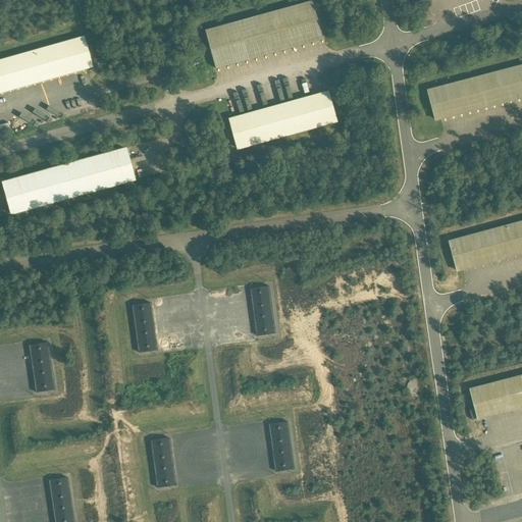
[(205,32),(216,69),(323,40),(312,2),(205,32)]
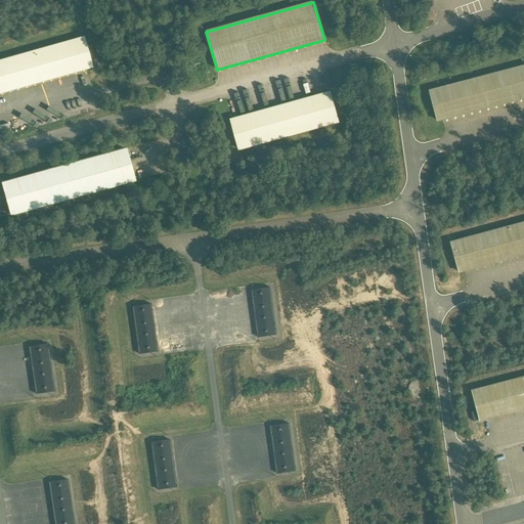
[(0,61),(0,92),(91,68),(83,38),(0,61)]
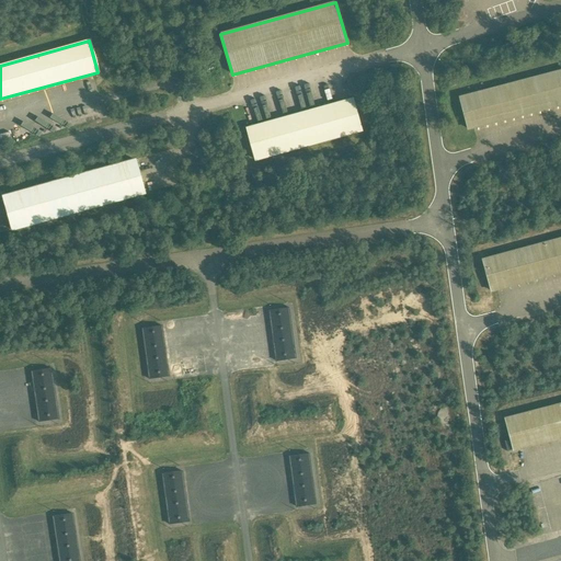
[(468,129),(560,104),(560,71),(460,99),(468,129)]
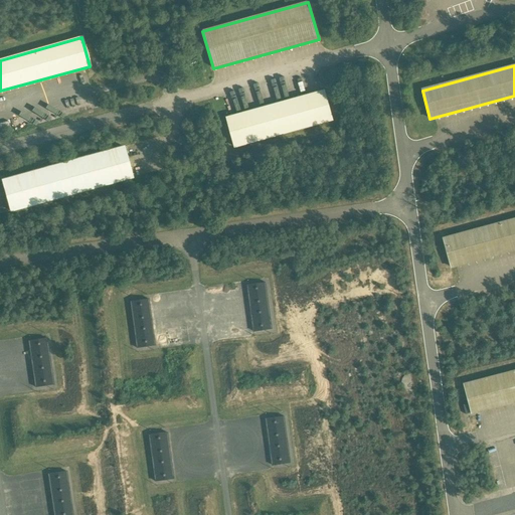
[(324,92),(317,94),(226,119),(234,147),(332,121),(324,92)]
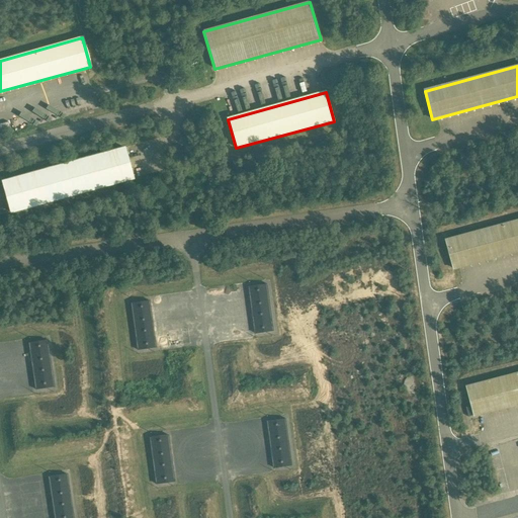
[(133,179),(132,178),(123,148),(1,182),(10,212),(133,179)]
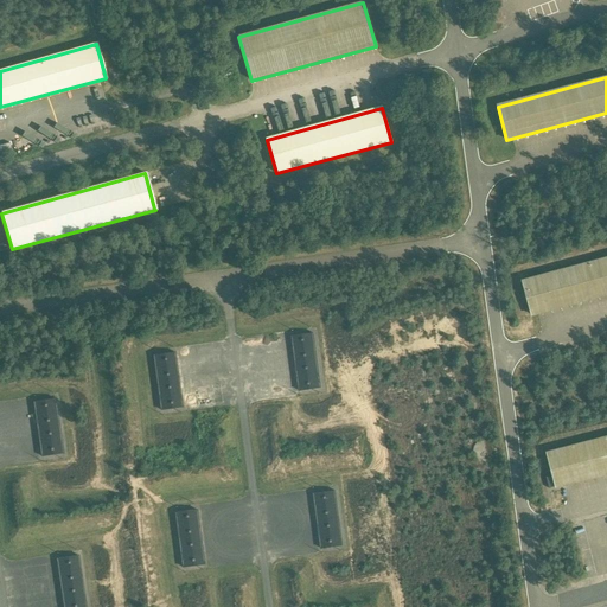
[(531,315),(606,295),(606,259),(523,282),(531,315)]
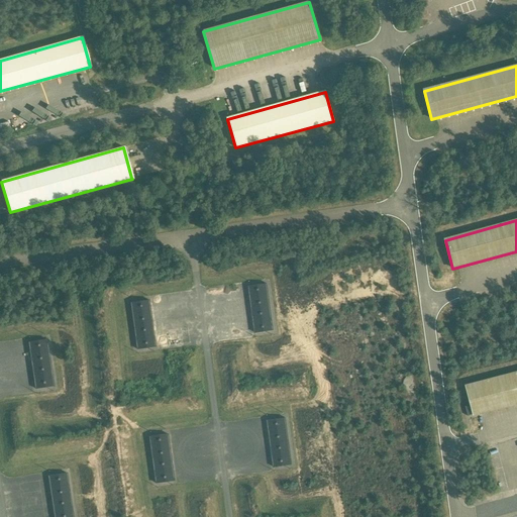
[(248,287),(253,324),(254,333),(272,331),(266,284),(248,287)]
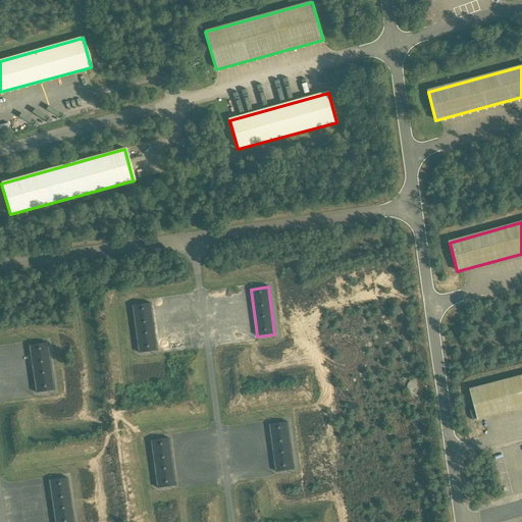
[(156,351),(154,338),(149,303),(132,306),(138,353),(156,351)]
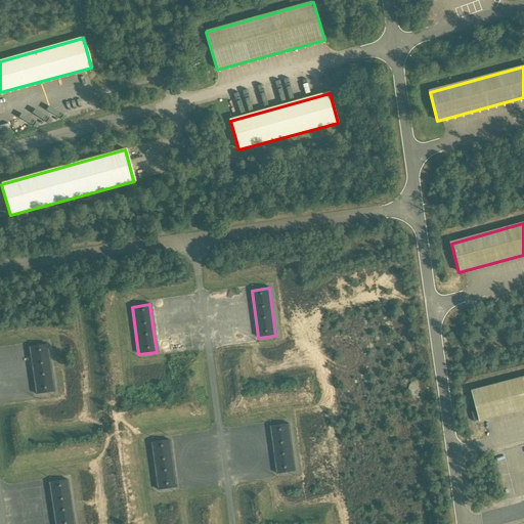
[(29,347),(34,385),(36,394),(53,392),(46,344),(29,347)]
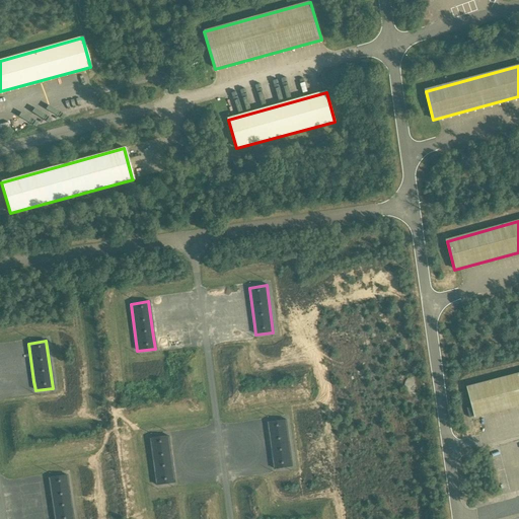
[(518,405),(518,374),(467,388),(475,417),(518,405)]
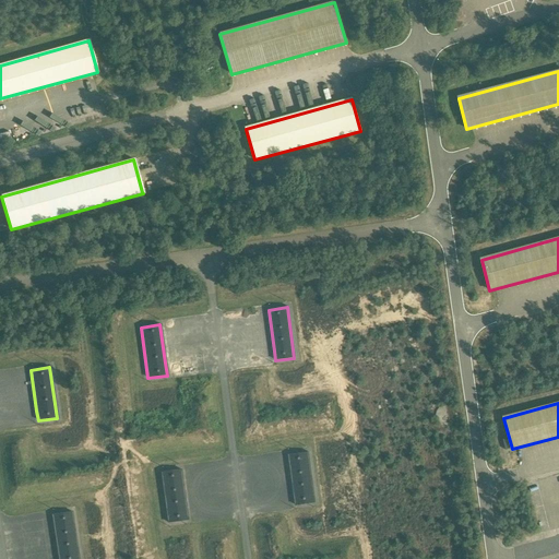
[(502,440),(503,444),(504,448),(504,451),(511,449),(509,438),(502,440)]
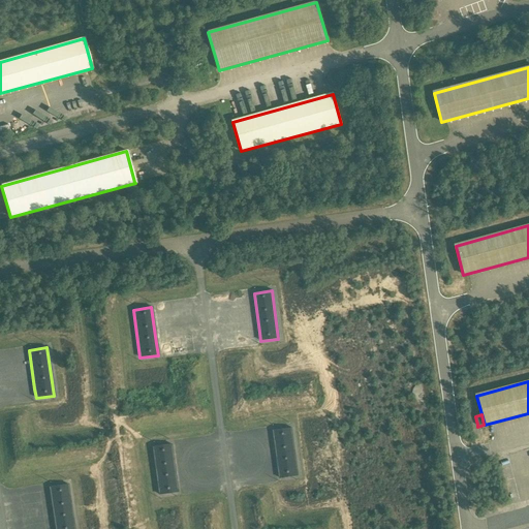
[(273,431),(278,469),(279,478),(298,476),(291,428),(273,431)]
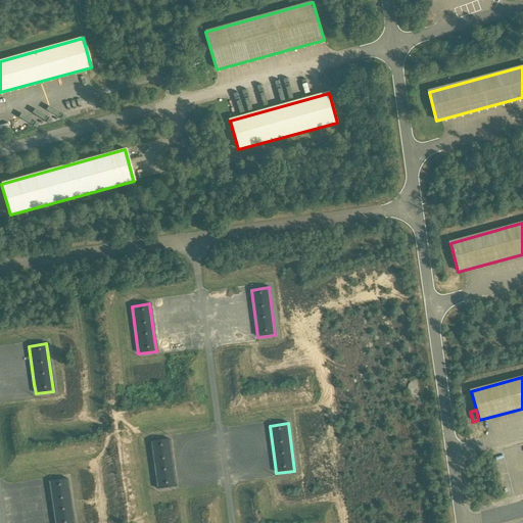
[(175,487),(174,475),(169,439),(150,441),(156,489),(175,487)]
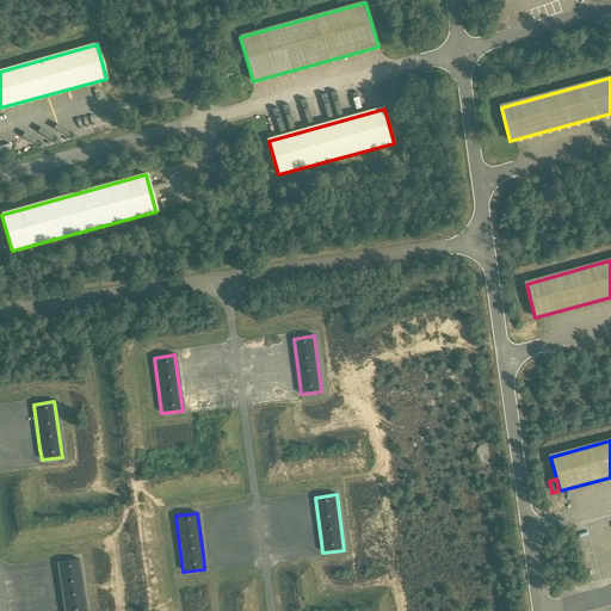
[(56,562),(63,606),(63,610),(85,610),(78,560),(56,562)]
